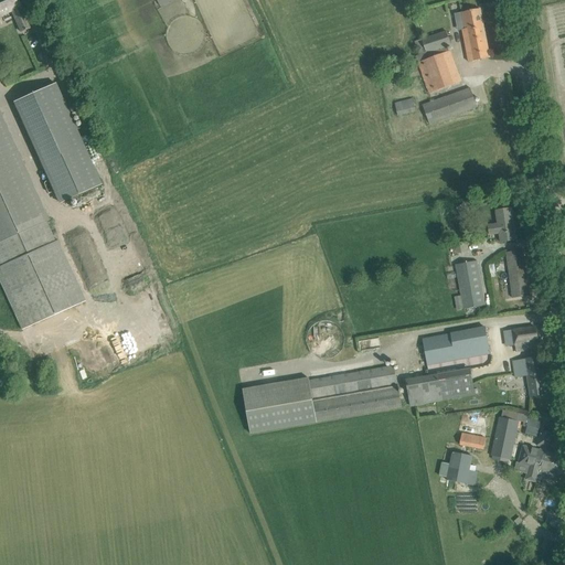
[(0,0),(0,16),(11,11),(21,32),(29,29),(20,8),(21,7),(17,0),(0,0)]
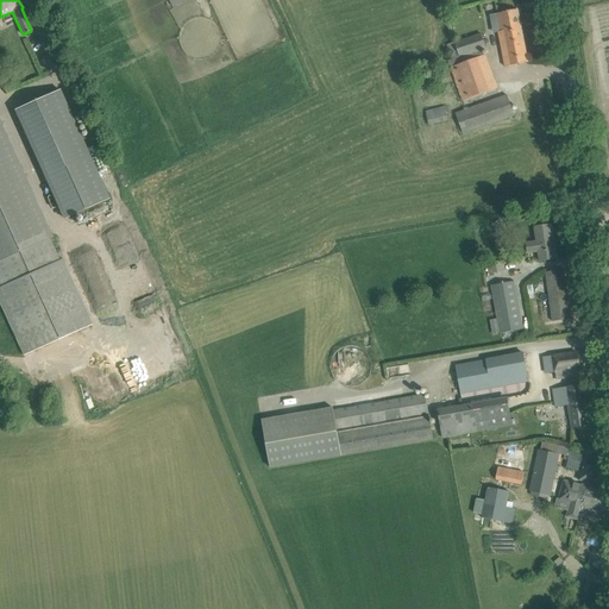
[(502,31),(498,32),(506,67),(528,62),(518,10),(498,13),(502,31)]
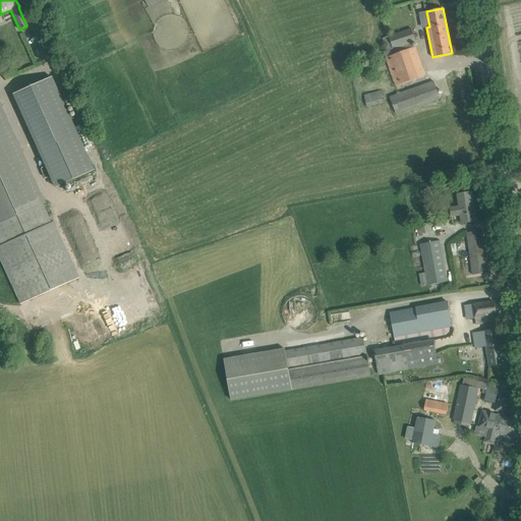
[(383,38),(386,51),(384,52),(396,87),(425,75),(414,47),(413,48),(412,43),(416,42),(412,29),(383,38)]
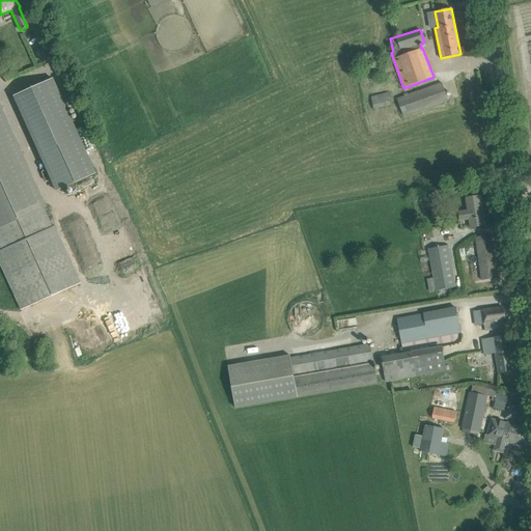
[(18,94),(60,189),(94,173),(52,79),(18,94)]
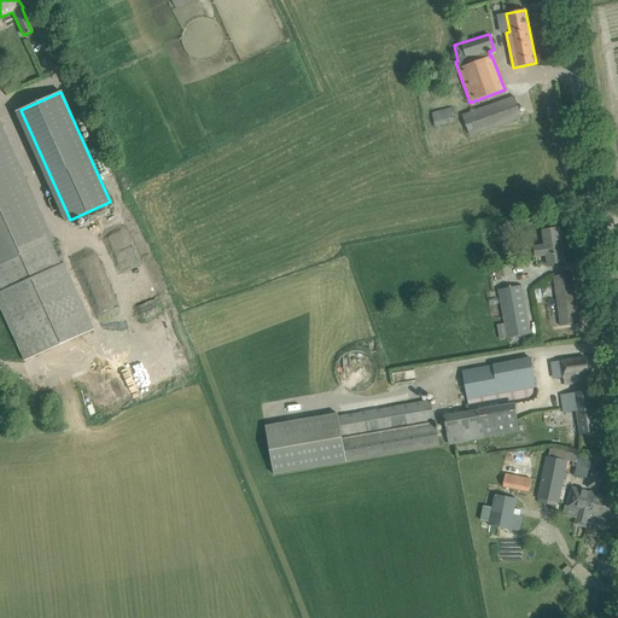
[(462,116),(470,136),(523,117),(514,97),(462,116)]
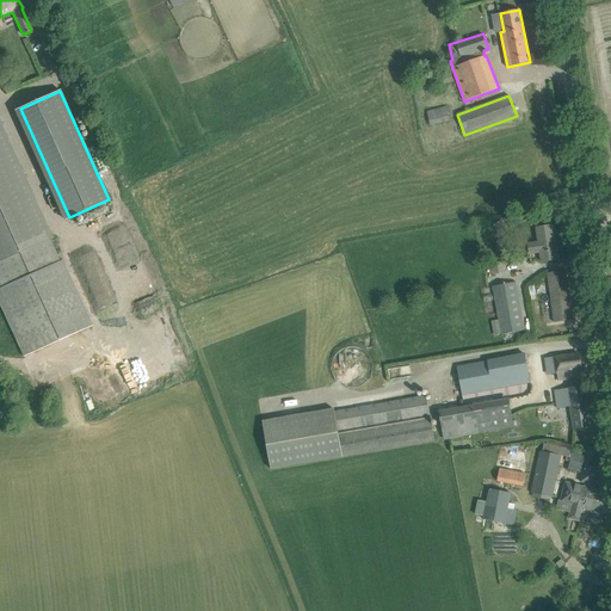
[(427,111),(431,125),(450,121),(446,106),(427,111)]
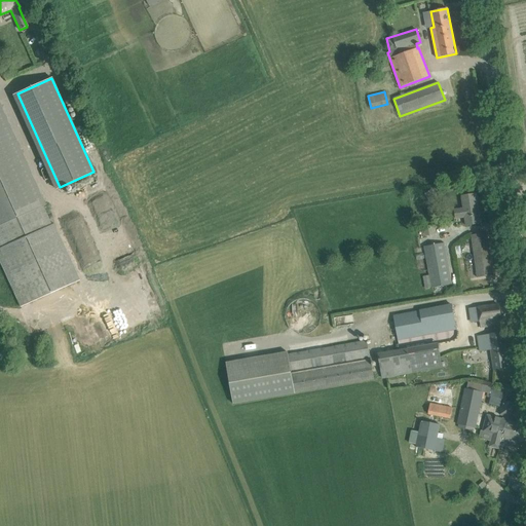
[(0,263),(20,307),(79,279),(53,224),(51,225),(43,207),(45,205),(0,103),(0,263)]
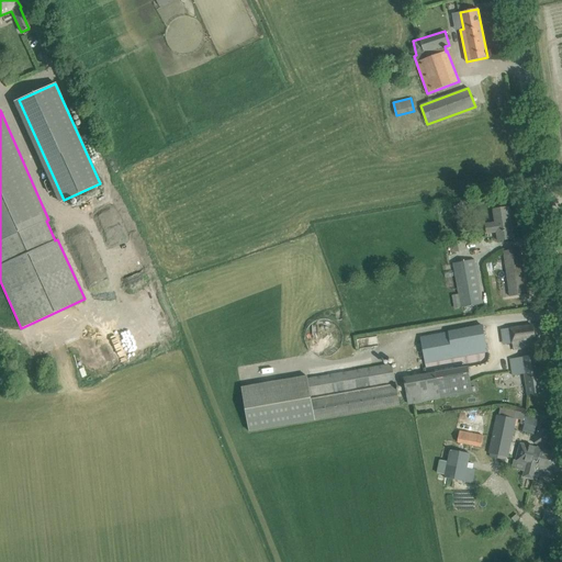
[(462,202),(454,208),(460,216),(468,211),(462,202)]
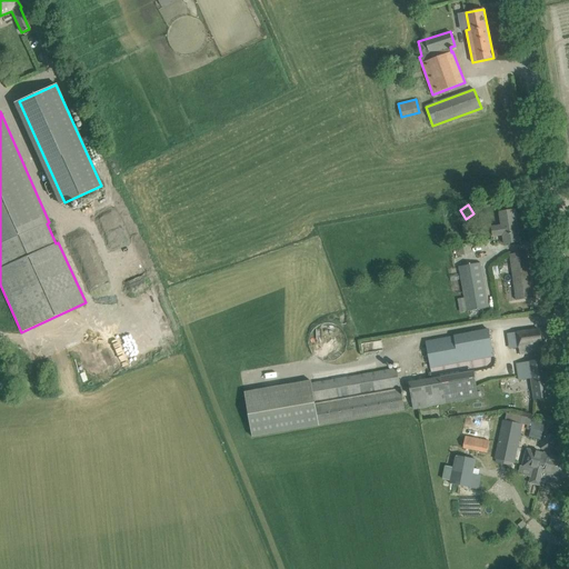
[(491,227),(493,237),(502,236),(503,243),(520,241),(515,210),(499,212),(501,226),(491,227)]
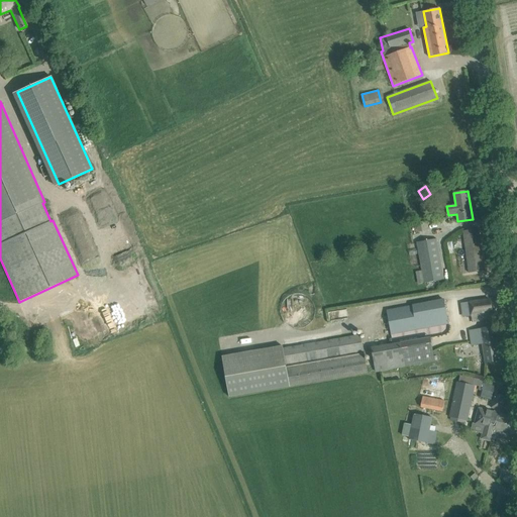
[(463,231),(470,273),(474,272),(484,271),(478,228),(468,230),(463,231)]
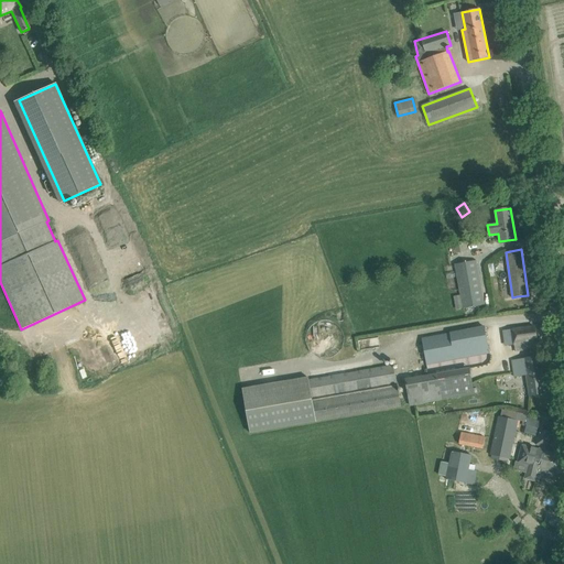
[(456,264),(462,295),(453,296),(456,310),(484,304),(475,261),(456,264)]
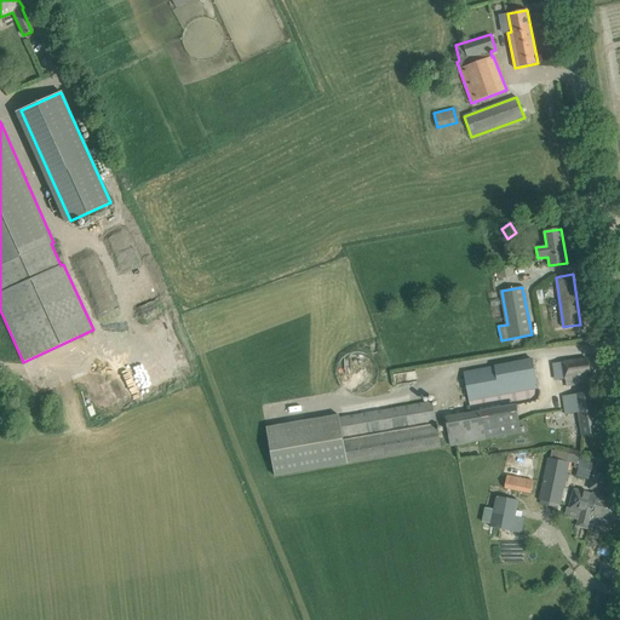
[(464,372),(469,401),(538,388),(533,360),(464,372)]
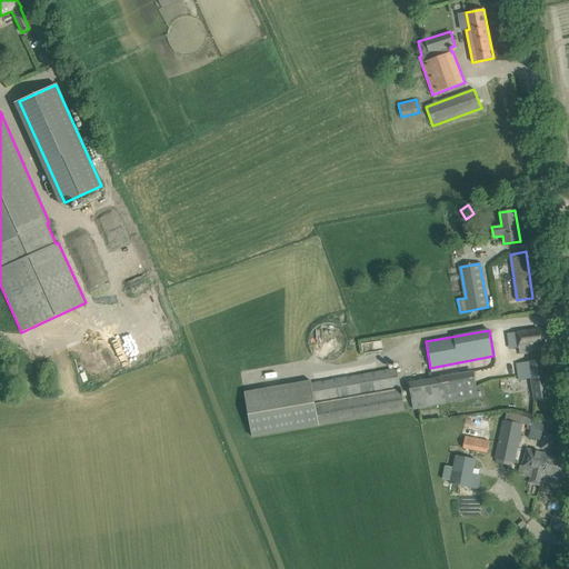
[(520,355),(542,351),(539,330),(517,333),(519,348),(520,355)]
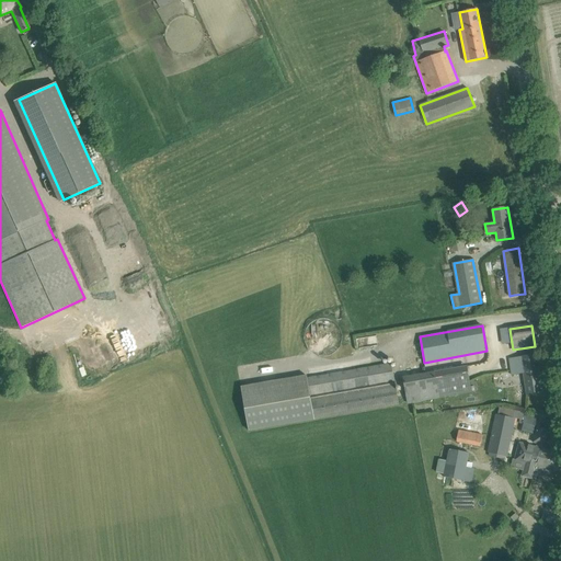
[(537,355),(510,358),(512,375),(524,374),(527,393),(531,393),(531,396),(537,396),(537,392),(538,392),(542,391),(537,355)]
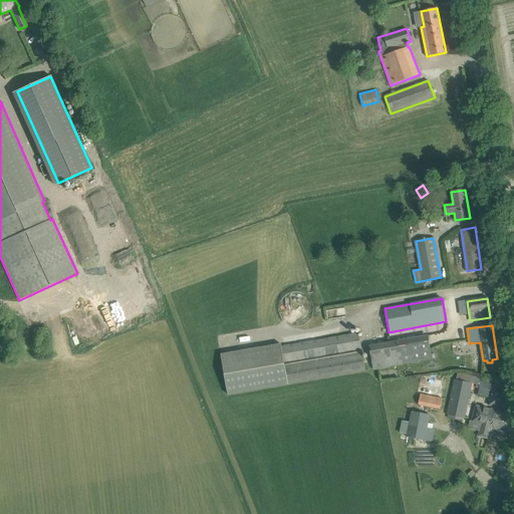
[(358,332),(281,346),(288,383),(365,370),(358,332)]
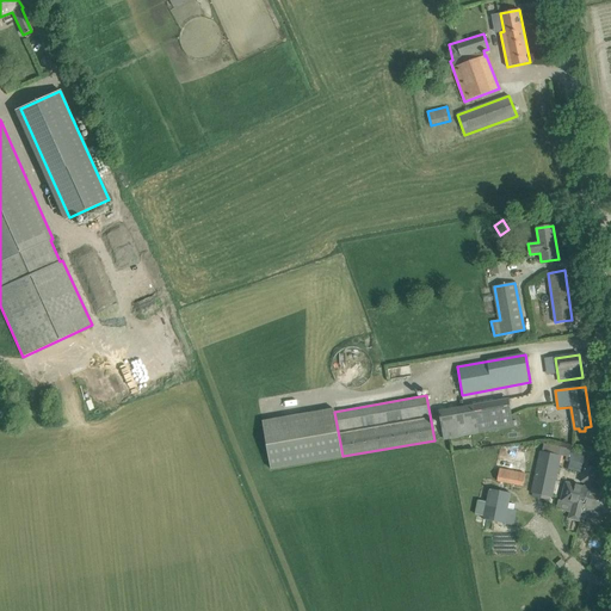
[(474,405),(439,411),(444,439),(444,440),(449,439),(470,434),(479,433),(474,405)]
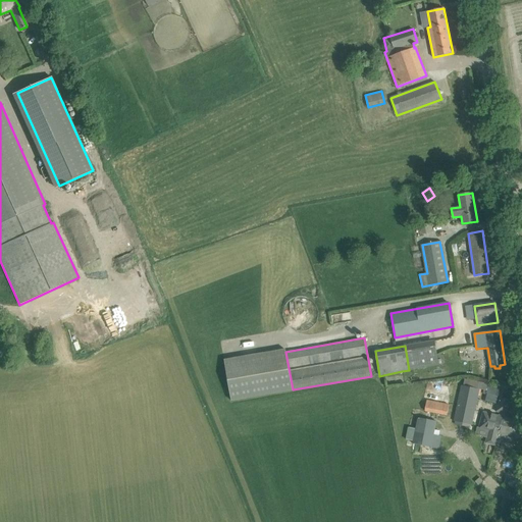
[(285,350),(224,361),(231,402),(293,390),(293,389),(285,352),(285,350)]
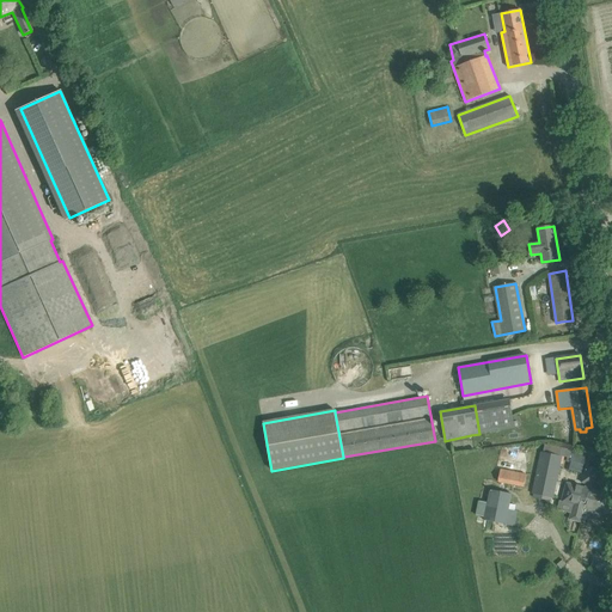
[(538,466),(532,495),(534,495),(539,496),(546,497),(550,499),(554,499),(560,469),(562,457),(560,457),(562,448),(545,445),(543,453),(542,452),(538,466)]
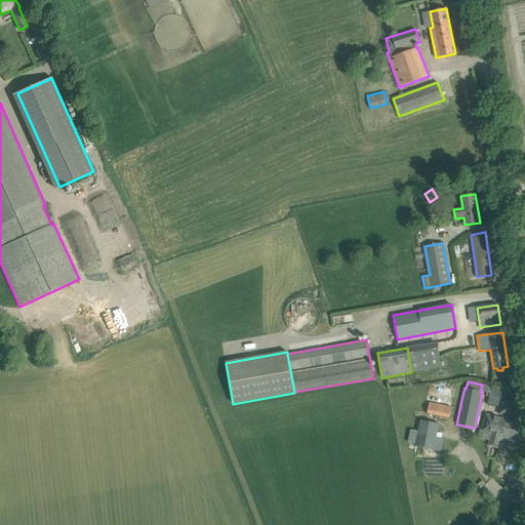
[(499,414),(509,416),(513,402),(502,400),(499,414)]
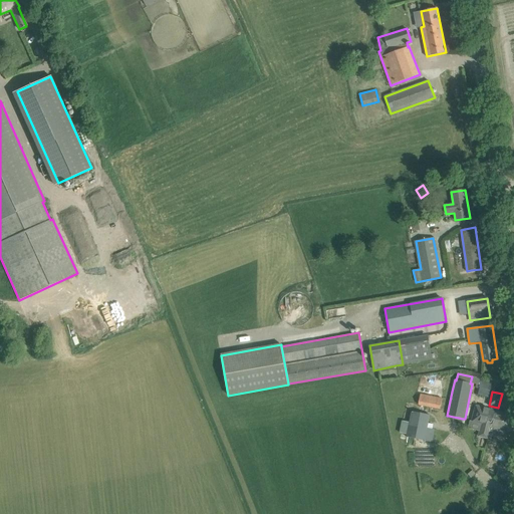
[(419,405),(440,409),(442,399),(421,395),(419,405)]
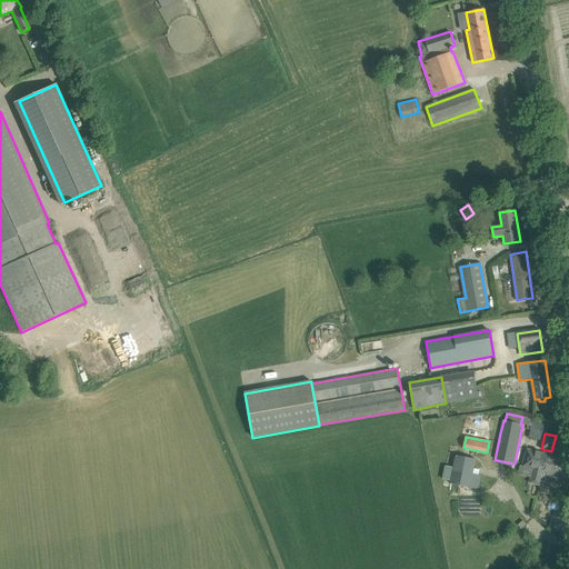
[(532,469),(530,477),(529,483),(540,486),(542,478),(543,472),(548,455),(527,449),(522,467),(532,469)]
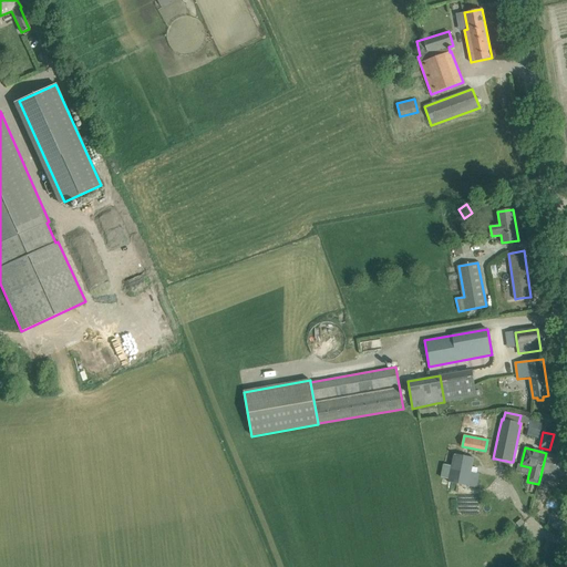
[(546,453),(542,471),(553,474),(552,478),(559,481),(560,476),(563,476),(566,459),(546,453)]
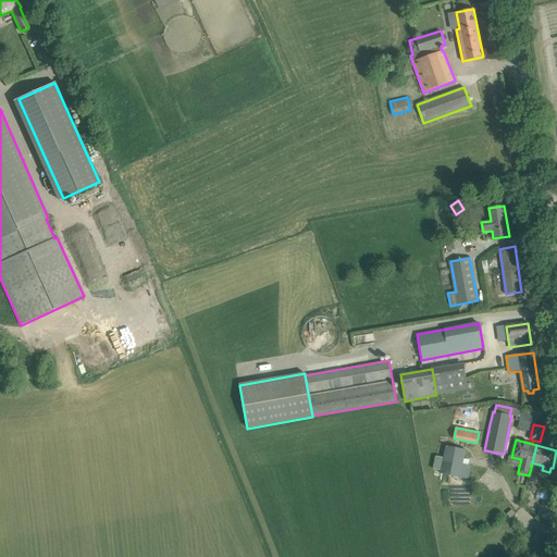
[(441,474),(469,480),(472,466),(463,463),(466,450),(446,446),(444,458),(435,456),(433,469),(442,471),(441,474)]
